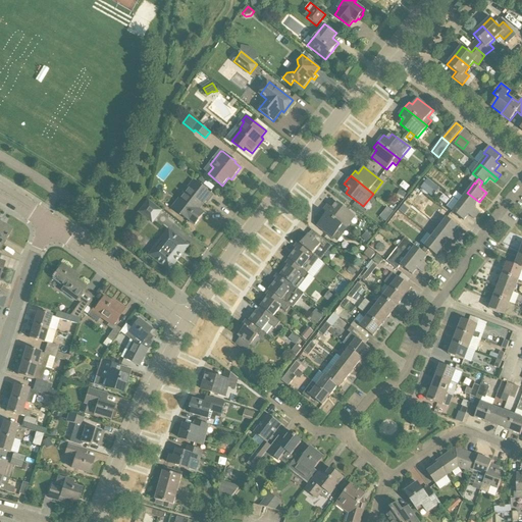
[(172,208),(195,225),(205,213),(200,209),(206,201),(208,203),(213,196),(194,180),(172,208)]
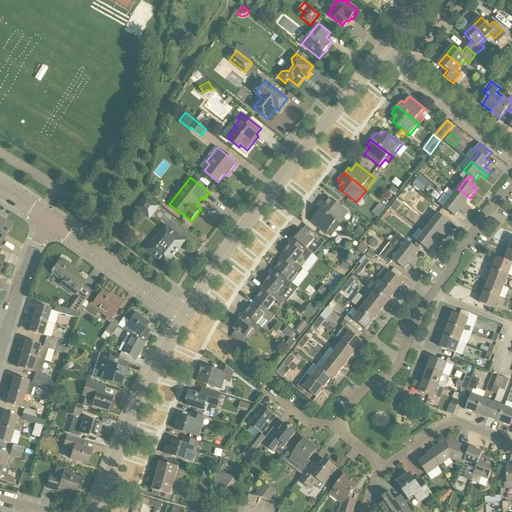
[(418,177),(413,184),(423,192),(428,185),(418,177)]
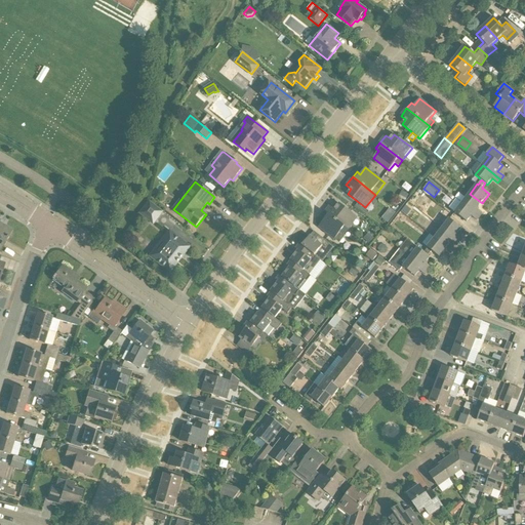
[(482,203),(470,194),(462,203),(480,216),(483,213),(477,209),(482,203)]
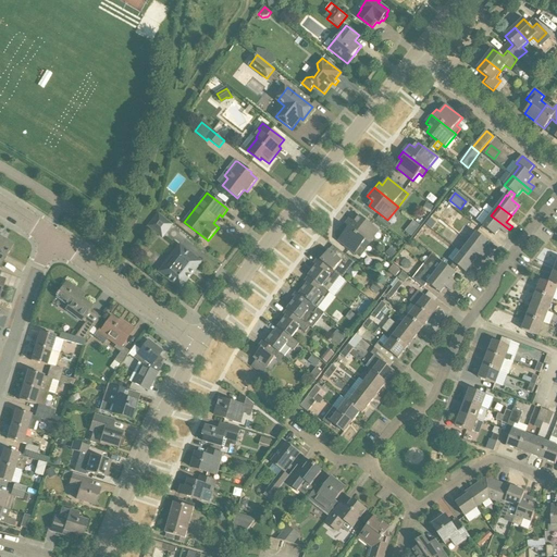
[(149,226),(162,237),(173,224),(159,214),(149,226)]
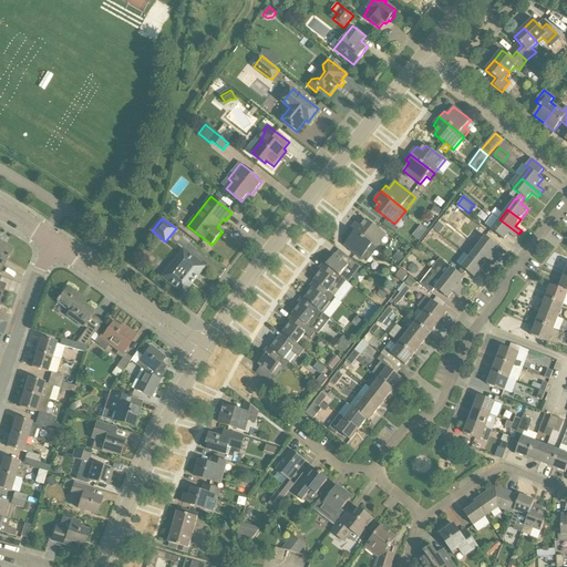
[(358,220),(351,228),(377,248),(387,235),(367,219),(363,225),(358,220)]
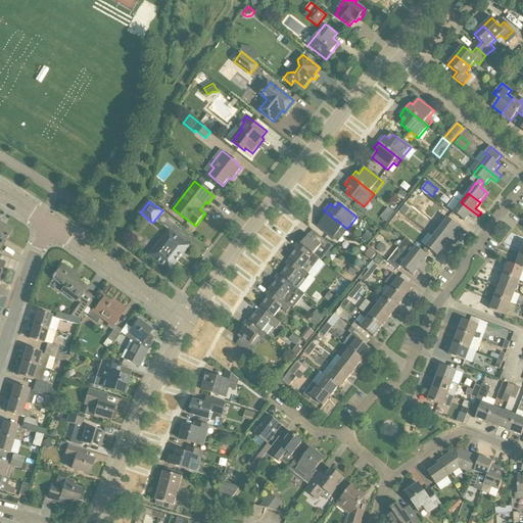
[(475,220),(478,216),(461,202),(453,211),(465,222),(470,216),(475,220)]
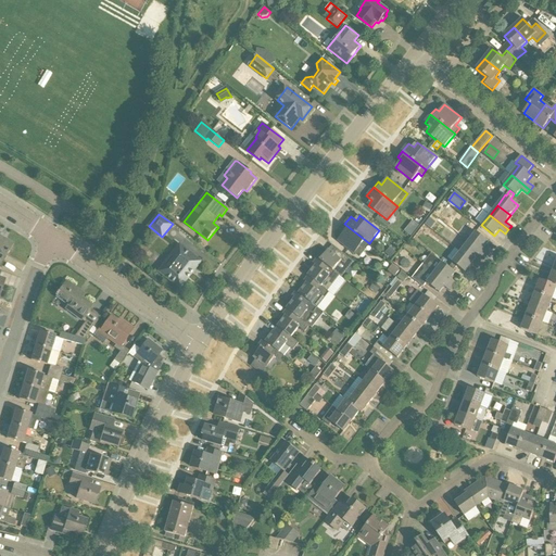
[(413,222),(408,227),(415,232),(419,227),(413,222)]
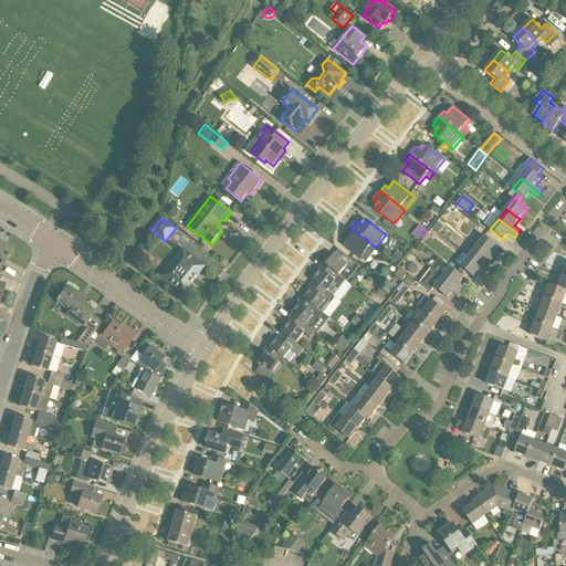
[(370,253),(376,248),(350,228),(346,234),(349,238),(344,244),(366,262),(371,254),(370,253)]
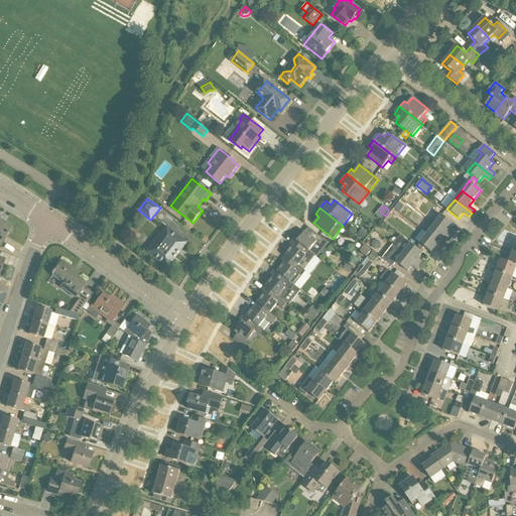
[(454,225),(441,215),(434,225),(452,238),(455,235),(449,231),(454,225)]
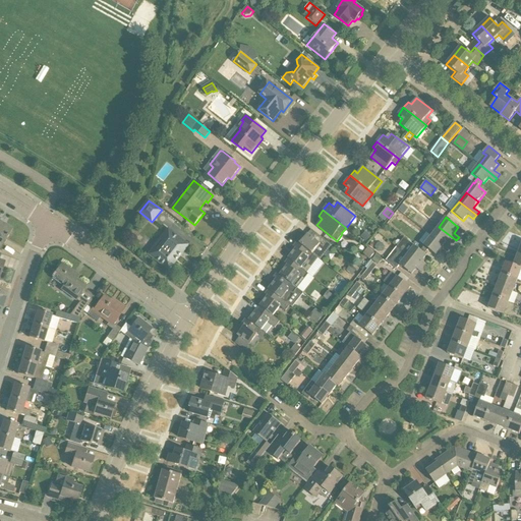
[(0,243),(2,244),(11,230),(0,222),(0,243)]
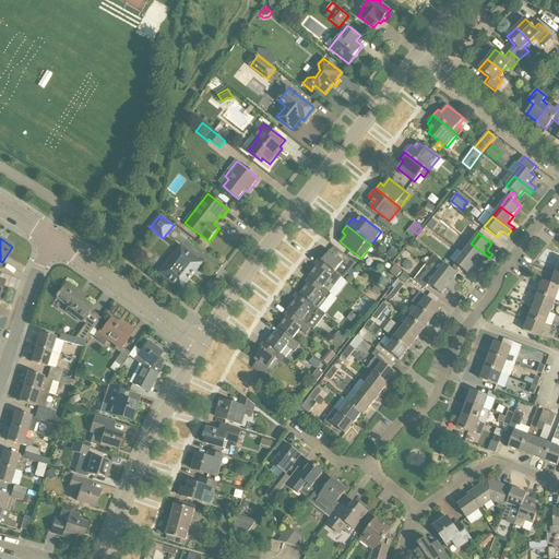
[(489,258),(471,244),(463,253),(476,263),(480,258),(482,259),(487,262),(489,258)]
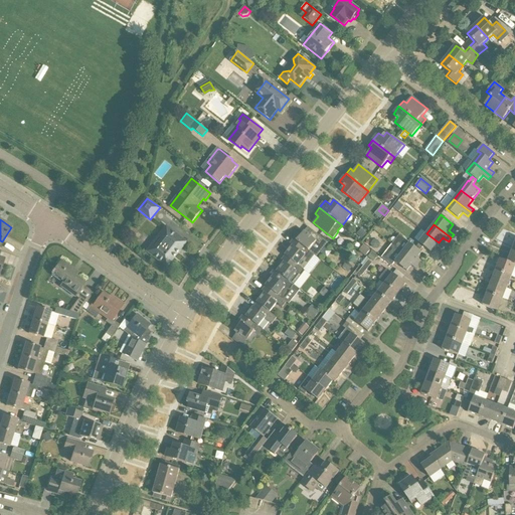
[(148,251),(167,267),(186,242),(167,227),(148,251)]
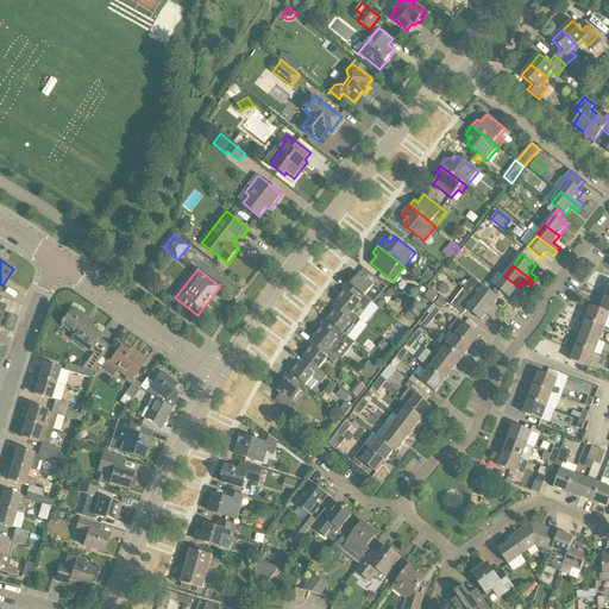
[(427,283),(433,277),(427,271),(421,277),(427,283)]
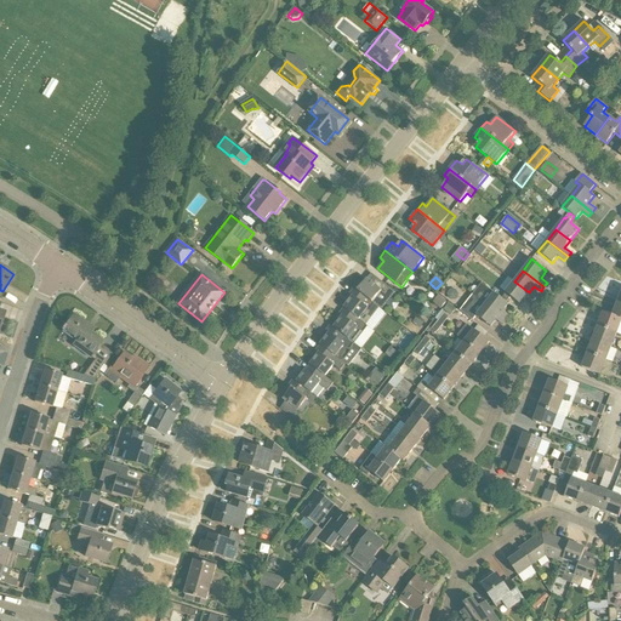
[(358,284),(354,289),(372,302),(380,308),(382,311),(396,292),(377,279),(374,284),(366,279),(362,285),(358,284)]
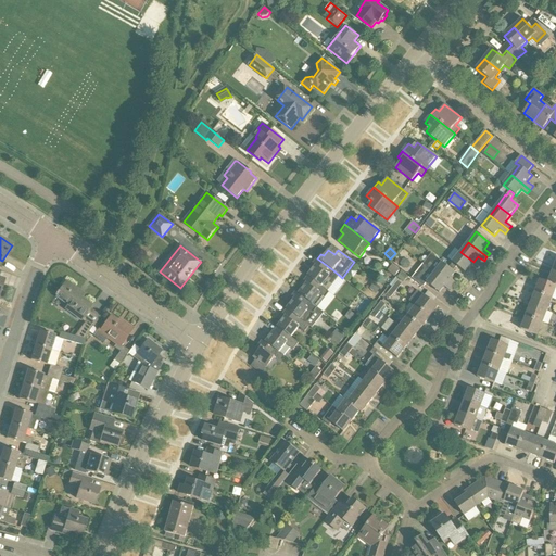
[(442,262),(454,270),(457,266),(465,273),(474,262),(460,252),(453,262),(446,256),(442,262)]
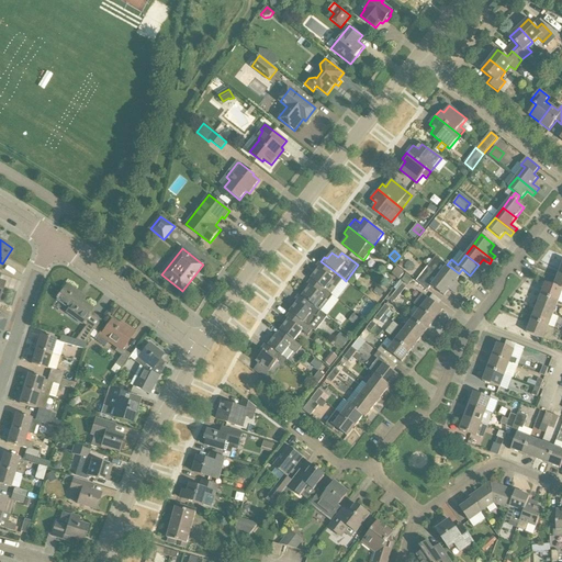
[(460,276),(459,273),(447,265),(440,259),(437,256),(428,267),(453,287),(458,291),(461,287),(456,282),(460,276)]
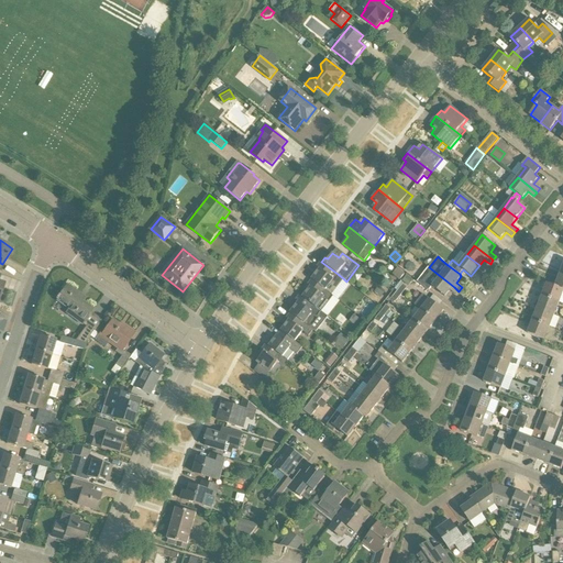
[(338,274),(321,262),(313,272),(317,274),(312,279),(326,289),(332,296),(344,279),(338,274)]
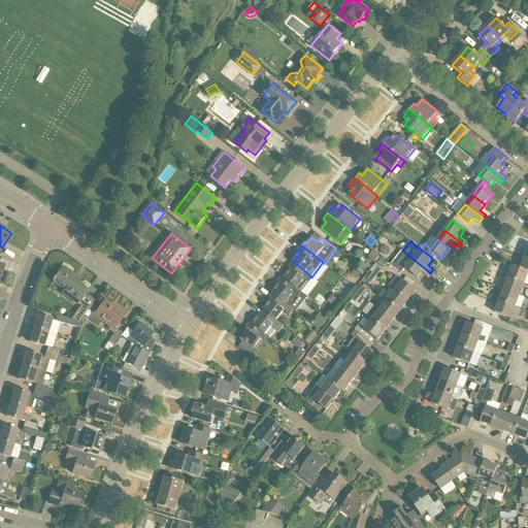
[(368,257),(375,263),(380,257),(373,251),(368,257)]
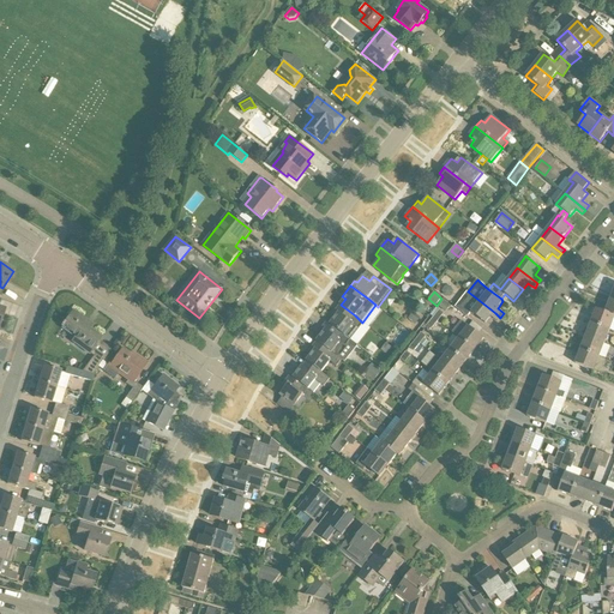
[(495,313),(468,292),(456,307),(468,317),(471,312),(486,324),(491,317),(498,321),(500,318),(495,313)]
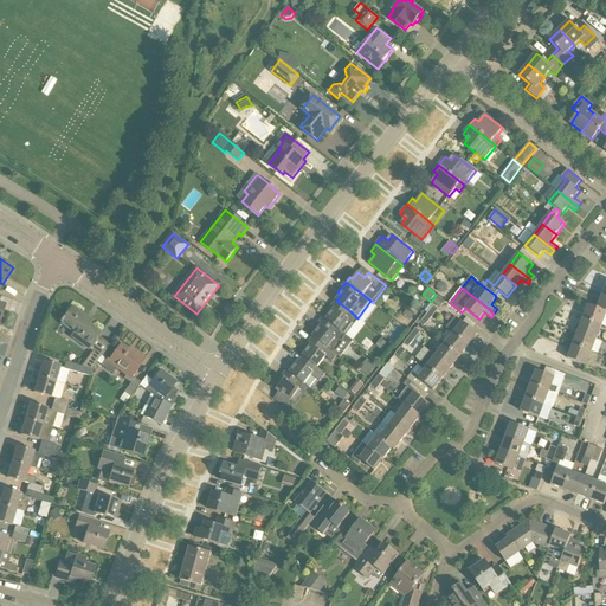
[(444,302),(438,297),(433,303),(439,308),(444,302)]
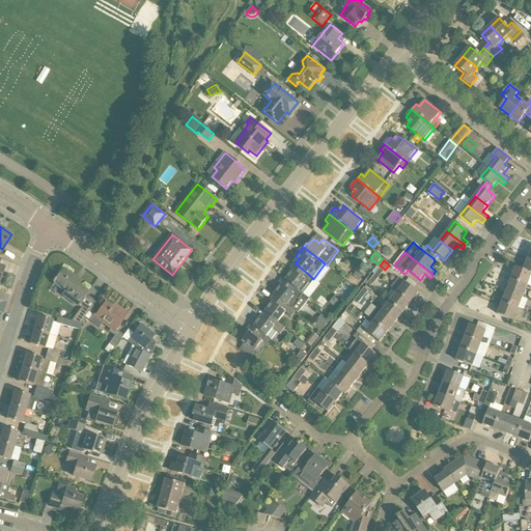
[(307,273),(295,263),(287,273),(289,275),(285,280),(304,295),(315,280),(313,279),(307,273)]
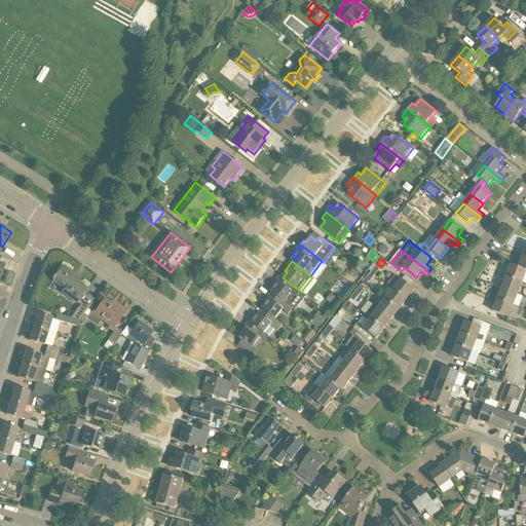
[(525,273),(525,270),(519,267),(511,264),(506,276),(523,283),(525,273)]
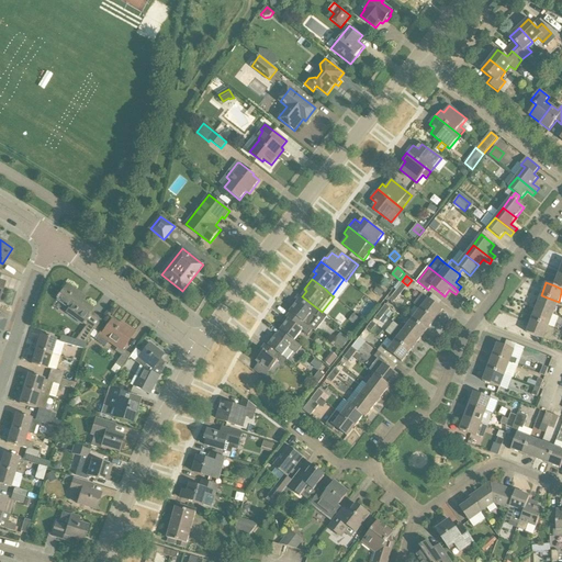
[(82,324),(91,312),(93,310),(78,299),(80,294),(67,285),(59,295),(58,294),(56,298),(70,307),(67,312),(82,324)]
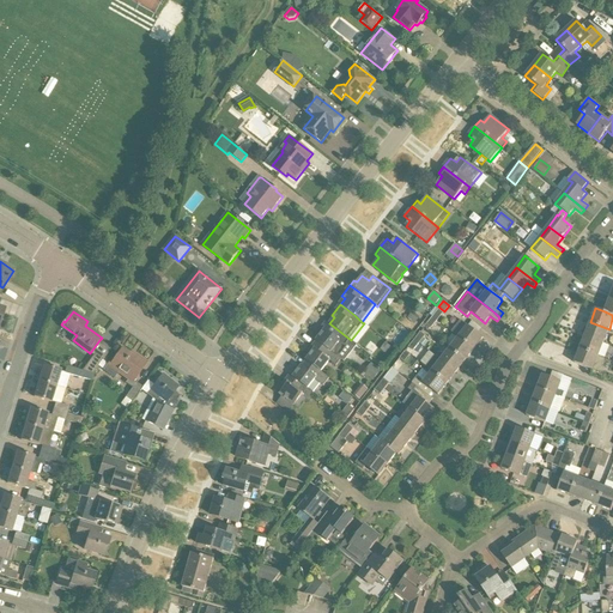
[(419,317),(414,314),(410,321),(414,325),(419,317)]
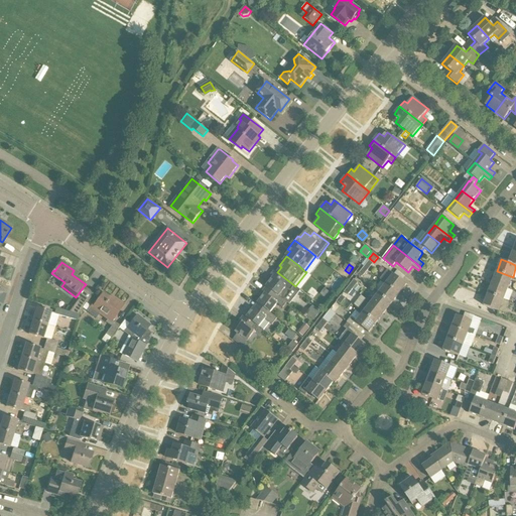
[(359,273),(359,274),(363,277),(369,269),(365,266),(359,273)]
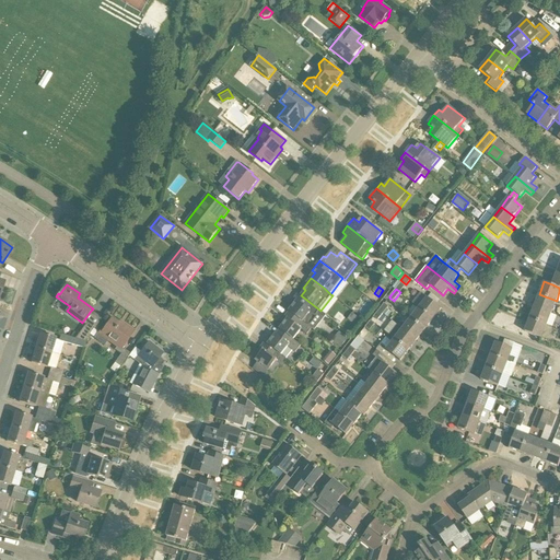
[(321,311),(301,295),(299,293),(291,303),(293,305),(289,311),(289,312),(312,329),(314,330),(326,315),(321,311)]
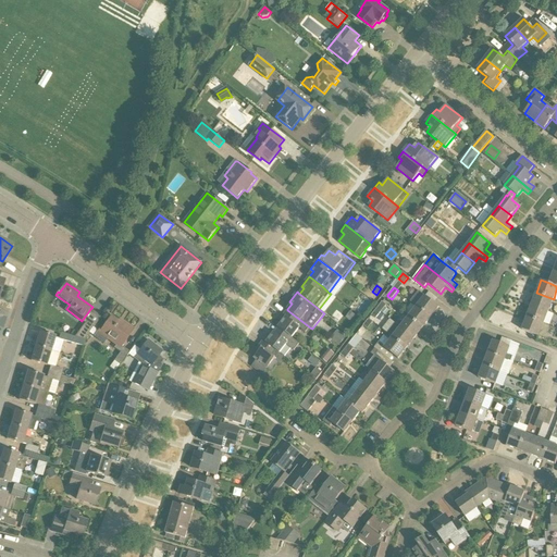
[(532,305),(548,311),(554,299),(536,293),(532,305)]
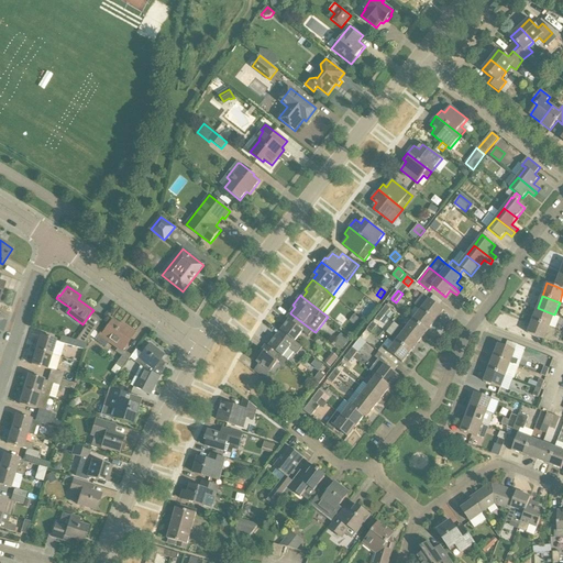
[(421,309),(435,321),(444,310),(430,299),(421,309)]
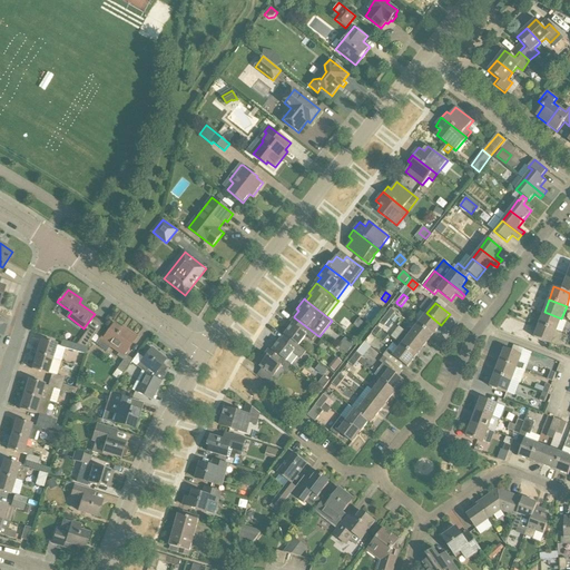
[(391,310),(385,316),(390,320),(395,313),(391,310)]
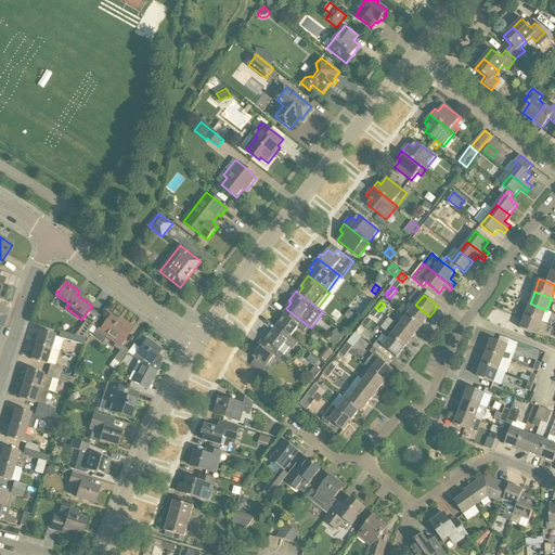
[(525,317),(542,323),(546,310),(530,304),(525,317)]
